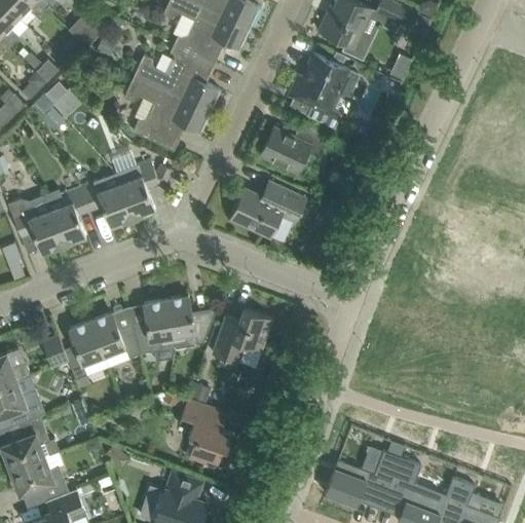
[(0,1),(19,19),(28,9),(37,17),(44,10),(32,0),(0,0),(0,1)]
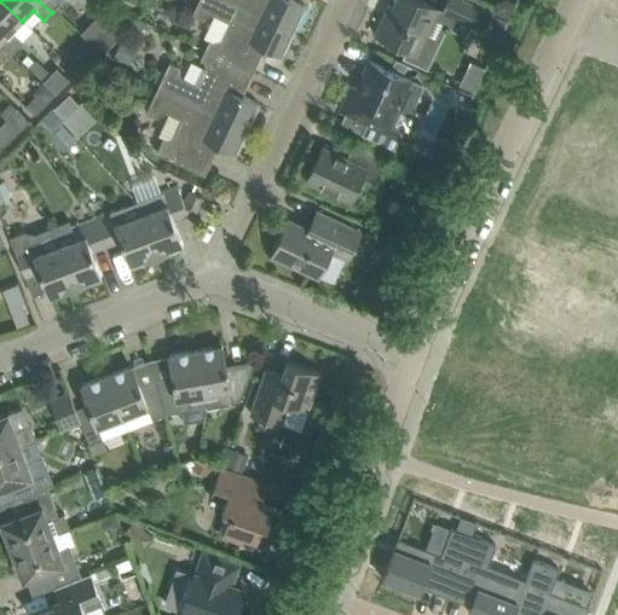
[(38,0),(52,12),(63,0),(38,0)]
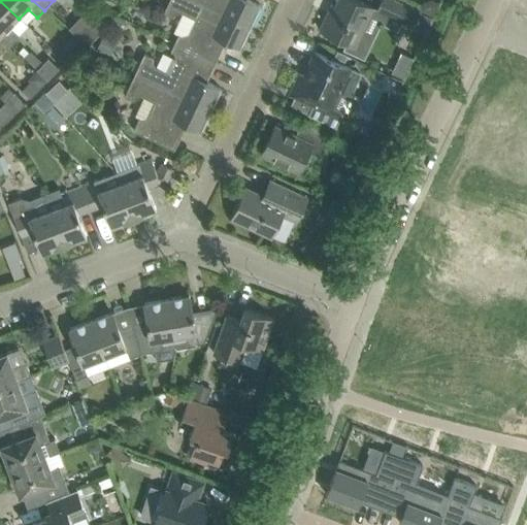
[(178,36),(174,44),(216,64),(225,44),(239,51),(250,29),(188,0),(165,0),(169,2),(163,14),(172,19),(175,11),(194,21),(186,39),(178,36)]
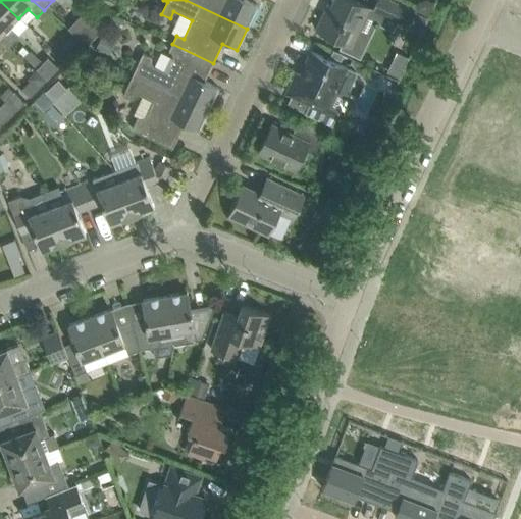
[(186,0),(247,29),(257,7),(243,0),(242,0),(186,0)]
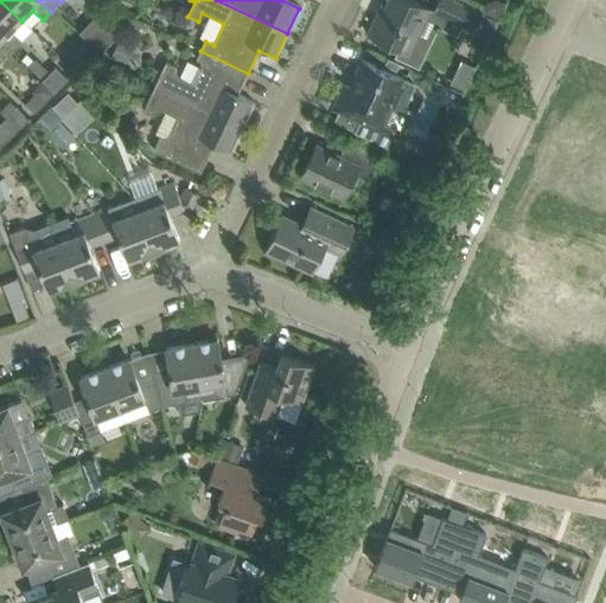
[(368,37),(389,47),(399,51),(395,58),(419,70),(432,43),(418,36),(429,11),(404,0),(389,0),(380,19),(376,18),(368,37)]
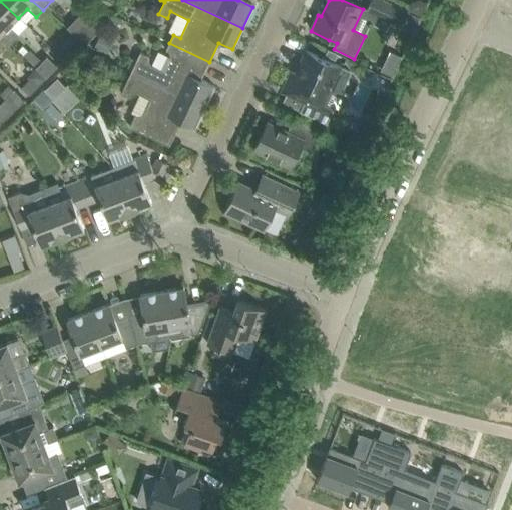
[(371,0),(366,12),(382,20),(401,28),(408,13),(389,5),(379,0),(371,0)]
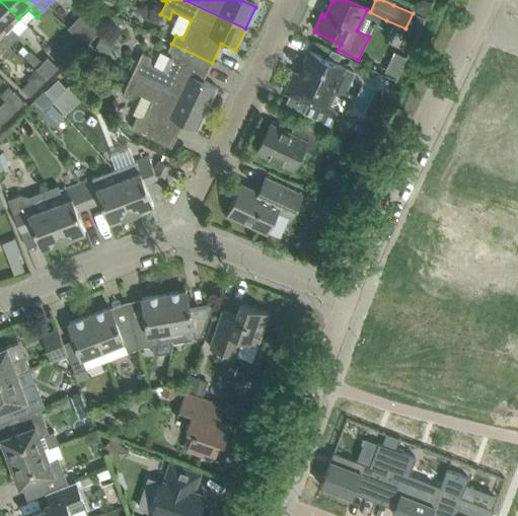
[(0,32),(11,44),(18,37),(9,27),(18,18),(0,1),(0,32)]
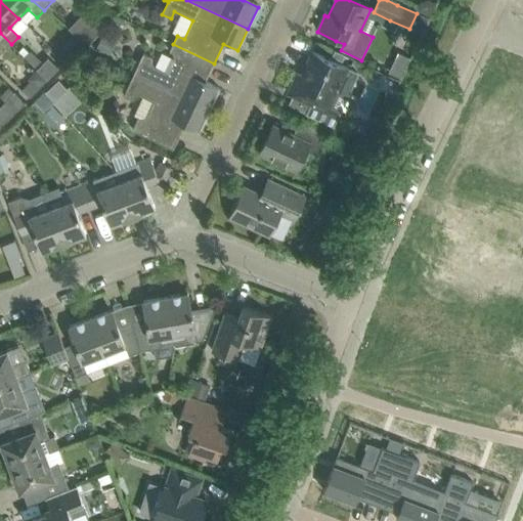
[(78,40),(84,46),(86,48),(97,38),(89,30),(78,40)]
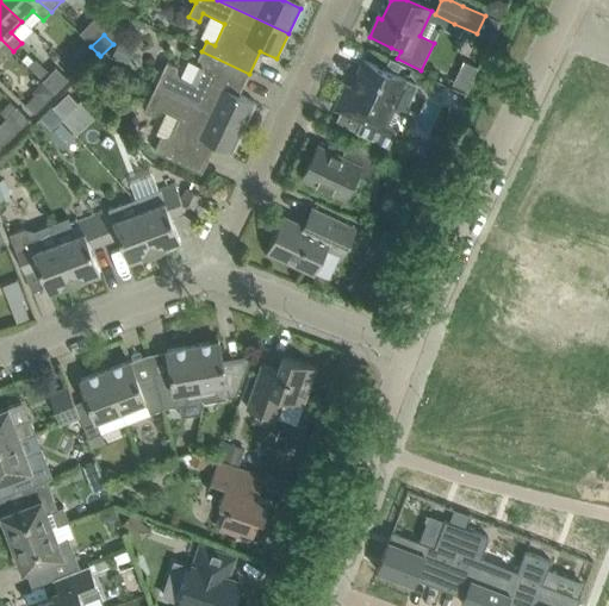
[(0,64),(13,51),(0,38),(0,64)]
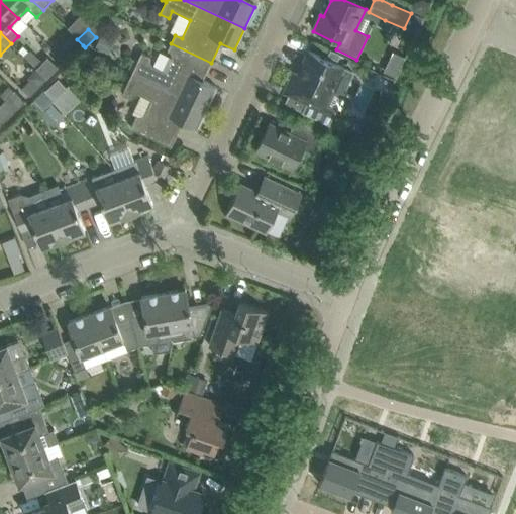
[(101,36),(94,52),(107,58),(113,42),(101,36)]
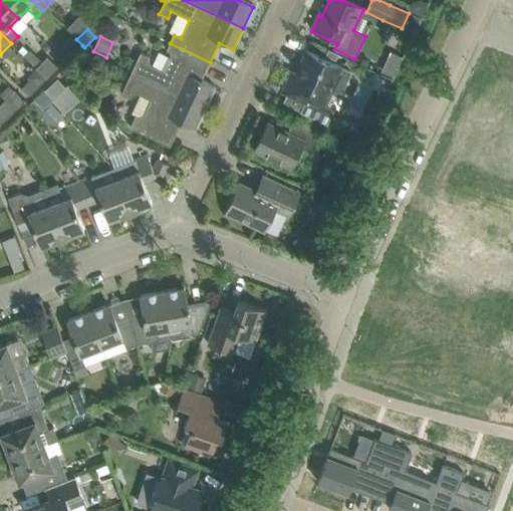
[(69,40),(65,52),(77,56),(82,45),(69,40)]
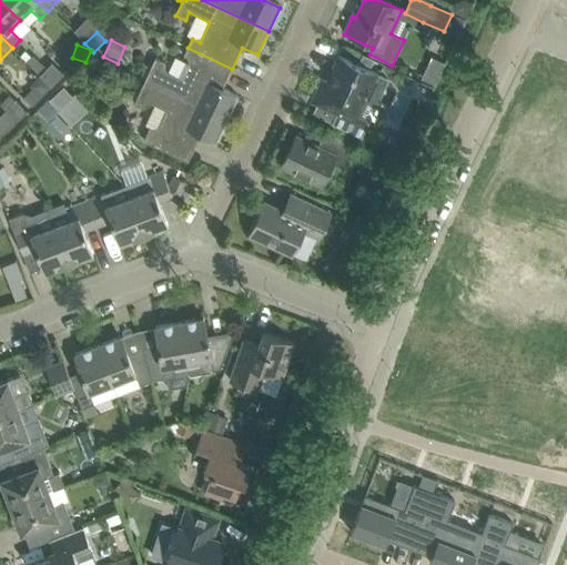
[(144,82),(226,121),(238,98),(221,90),(232,69),(188,48),(183,57),(191,61),(181,81),(161,71),(165,64),(155,60),(144,82)]
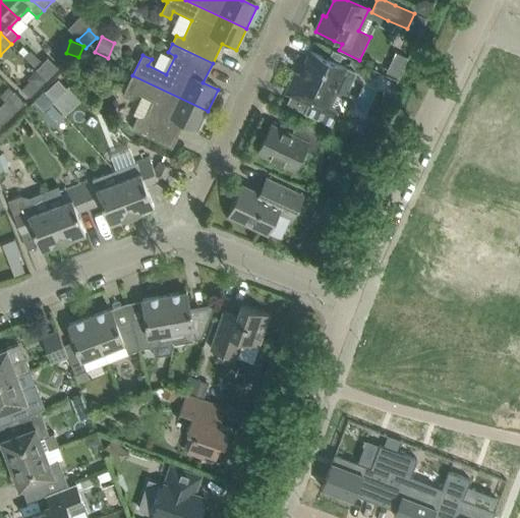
[(30,52),(24,58),(32,65),(38,60),(30,52)]
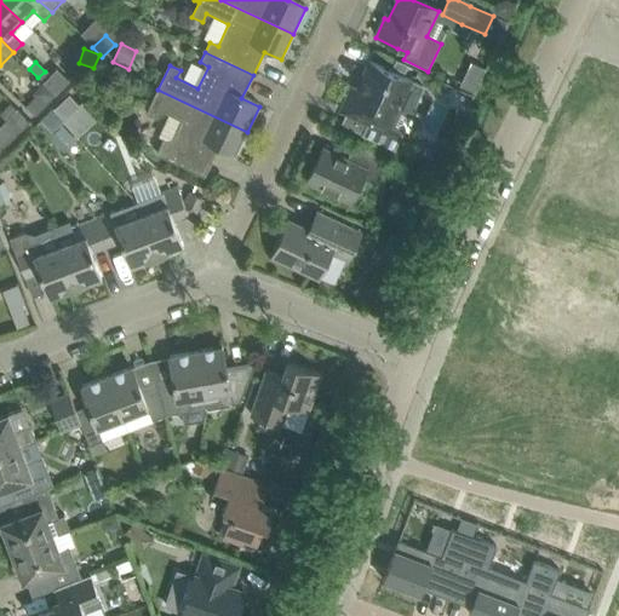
[(396,62),(393,68),(403,74),(407,67),(396,62)]
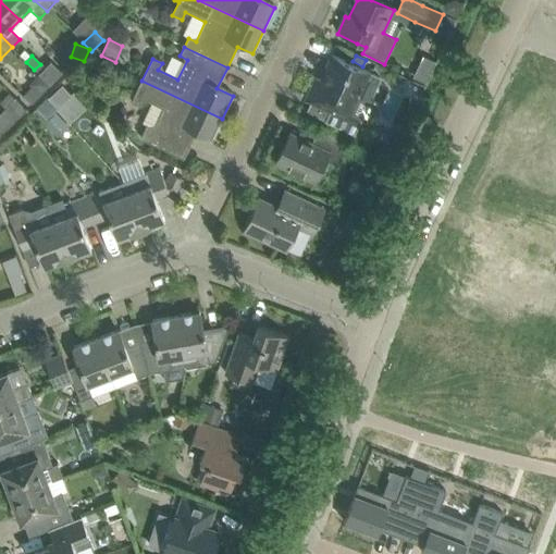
[(314,81),(306,101),(331,112),(326,123),(351,135),(359,119),(350,114),(365,86),(375,93),(381,81),(332,57),(320,83),(314,81)]
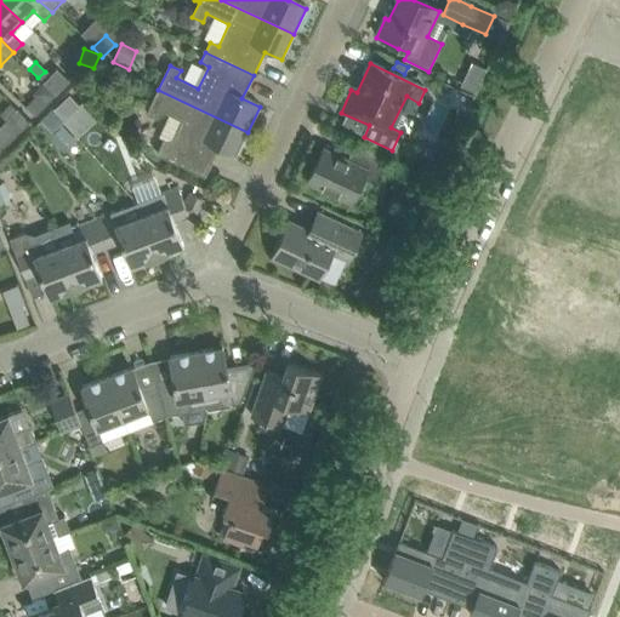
[(39,79),(55,95),(69,80),(53,64),(39,79)]
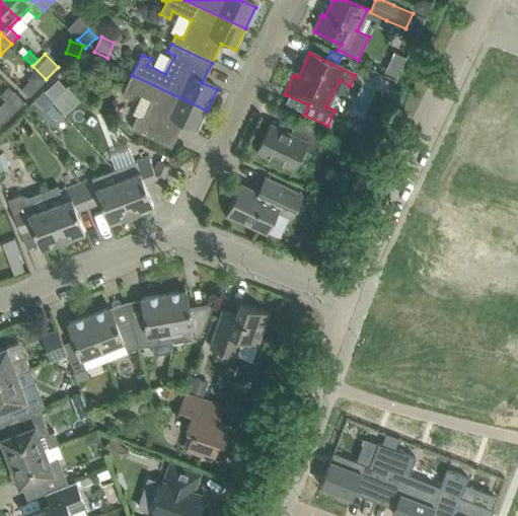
[(29,83),(21,91),(28,98),(46,81),(35,71),(26,80),(29,83)]
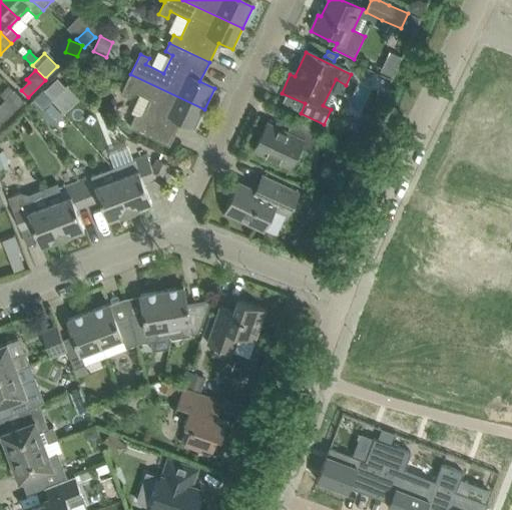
[(194,131),(204,109),(130,74),(120,95),(129,99),(132,92),(150,101),(141,119),(135,116),(129,128),(168,147),(179,124),(194,131)]
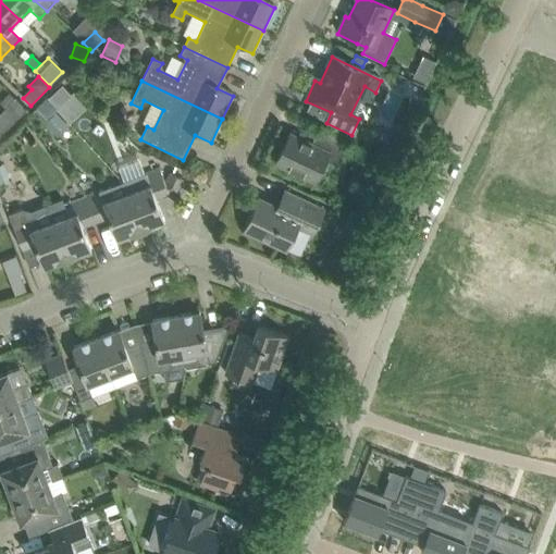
[(5,111),(0,115),(0,119),(10,128),(26,111),(15,100),(14,101),(3,90),(0,93),(0,107),(5,111)]
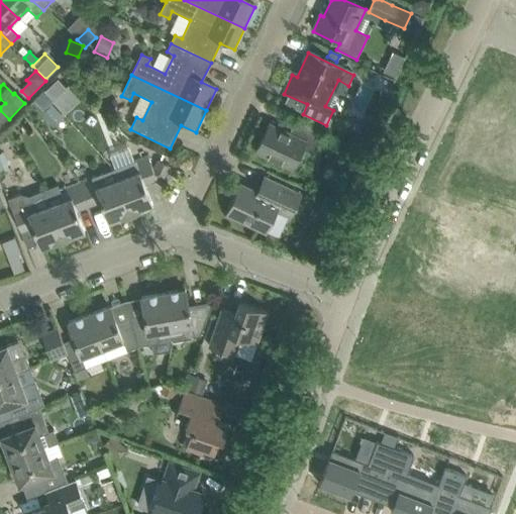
[(56,84),(44,93),(56,106),(67,96),(56,84)]
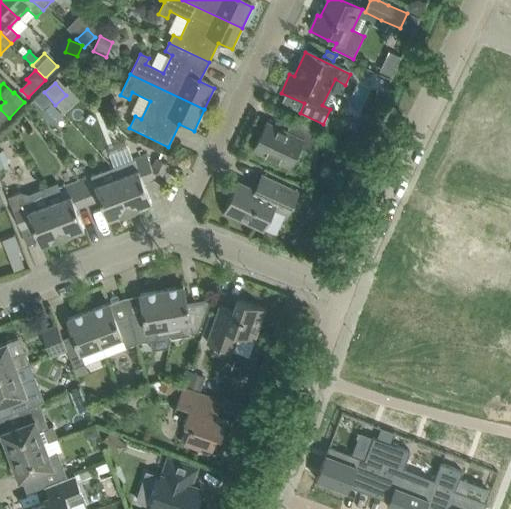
[(42,92),(32,102),(42,111),(52,101),(42,92)]
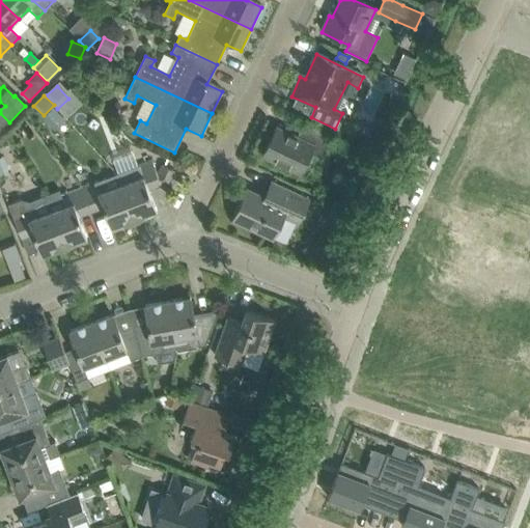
[(52,109),(43,118),(54,130),(63,120),(52,109)]
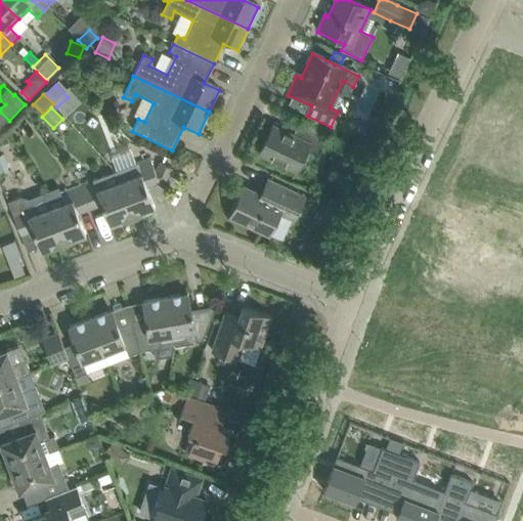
[(0,129),(9,121),(0,112),(0,129)]
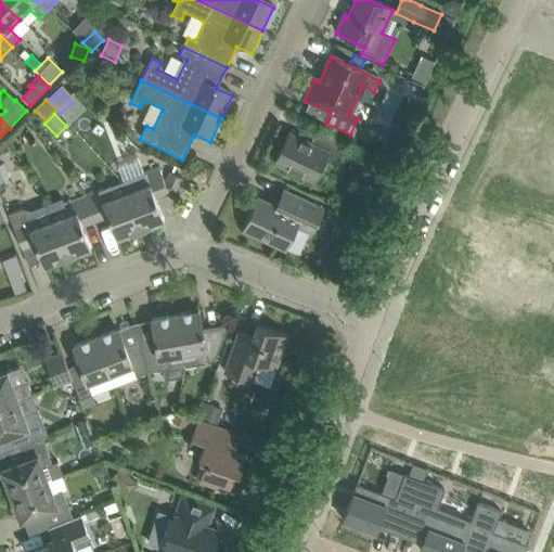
[(274,165),(294,174),(313,183),(324,161),(337,167),(348,143),(319,129),(311,144),(288,133),(274,165)]
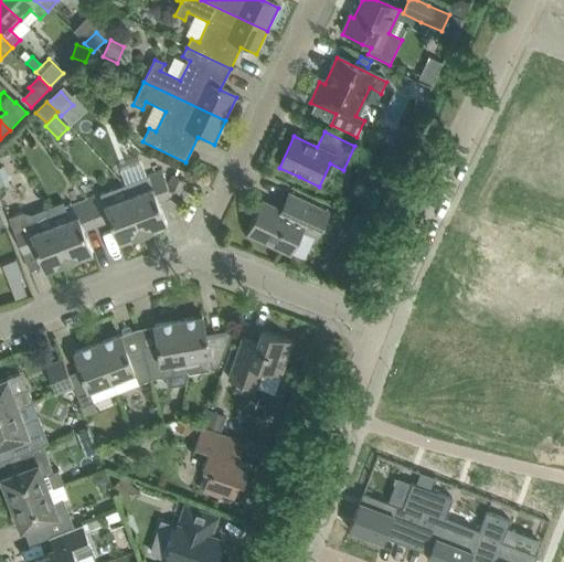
[(161,172),(124,187),(142,236),(153,232),(167,226),(158,203),(171,198),(161,172)]
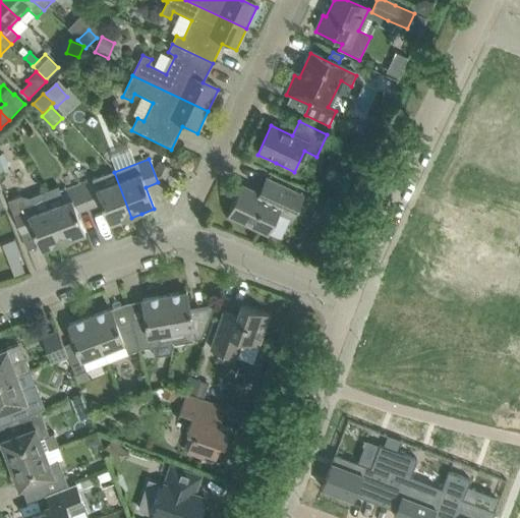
[(156,170),(154,170),(158,182),(164,180),(169,168),(159,163),(156,170)]
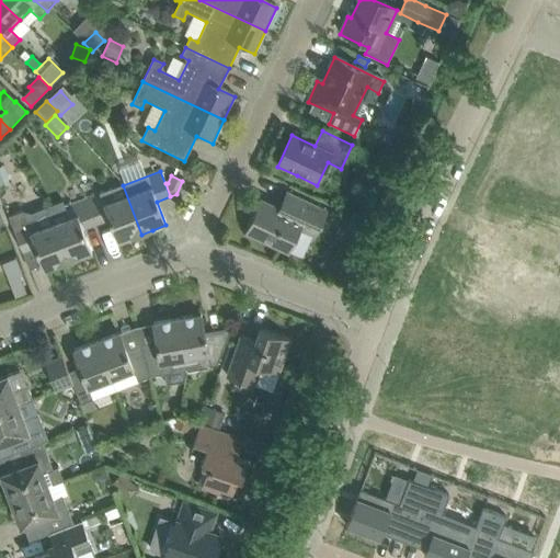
[(123,185),(87,200),(95,225),(109,220),(117,243),(130,238),(132,239),(141,235),(123,185)]
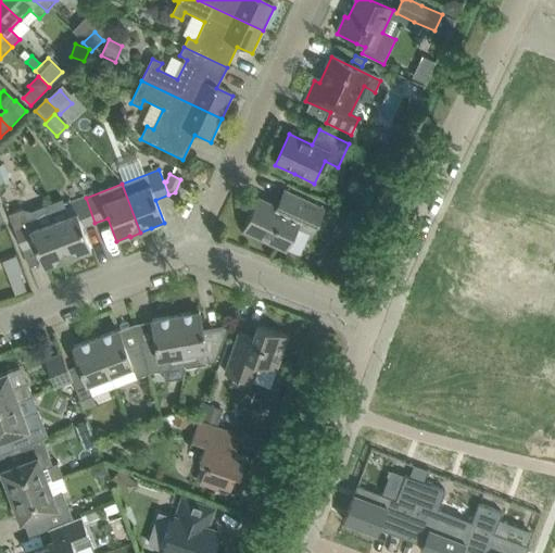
[(243,231),(286,251),(297,227),(312,235),(324,211),(284,192),(277,208),(259,200),(243,231)]
